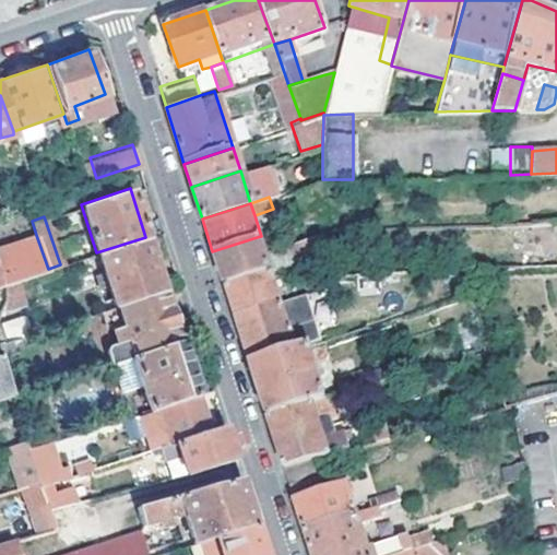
[(321,228),(288,239),(296,258),(321,250),(321,228)]
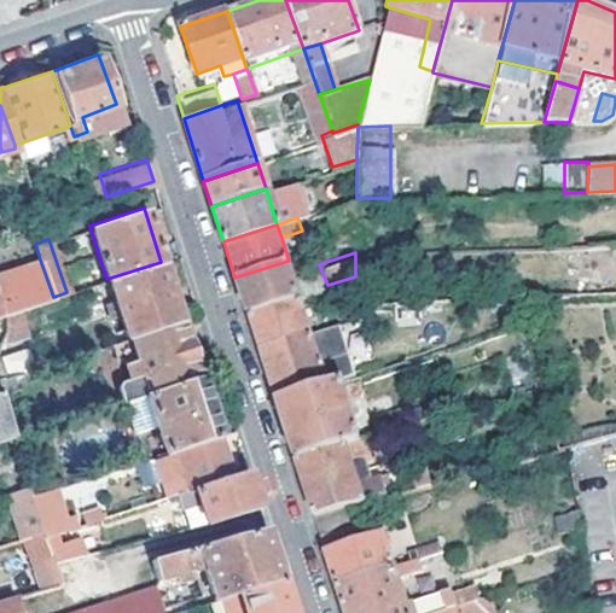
[(40,260),(0,272),(0,307),(3,315),(12,310),(32,304),(53,297),(40,260)]
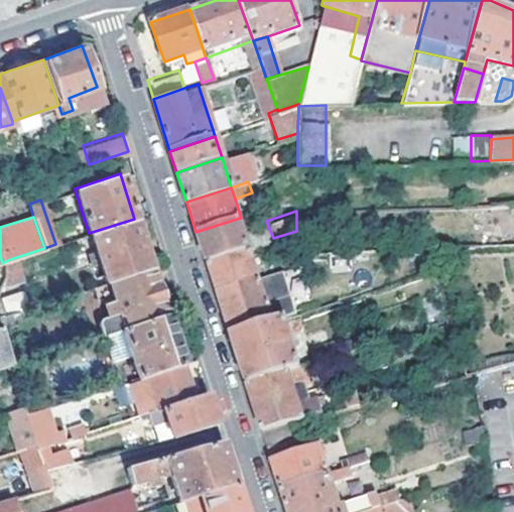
[(107,280),(150,267),(134,219),(89,233),(105,281),(107,280)]
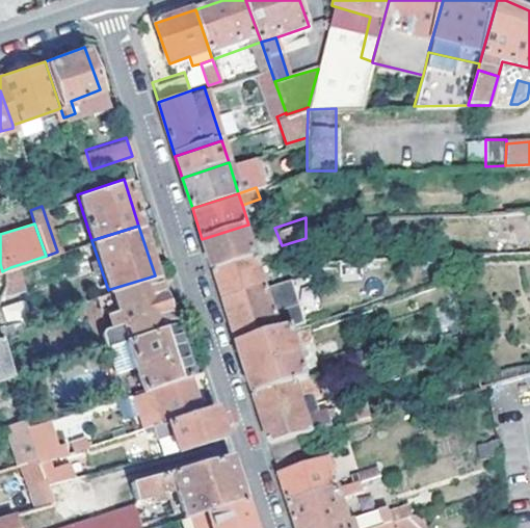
[(211,268),(254,255),(244,226),(202,239),(211,268)]
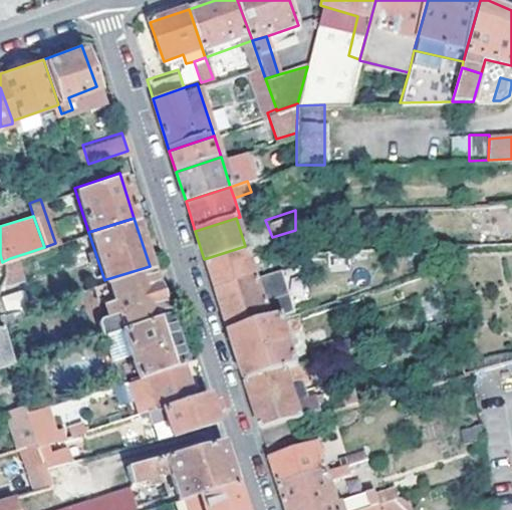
[(245,246),(204,259),(214,288),(254,275),(245,246)]
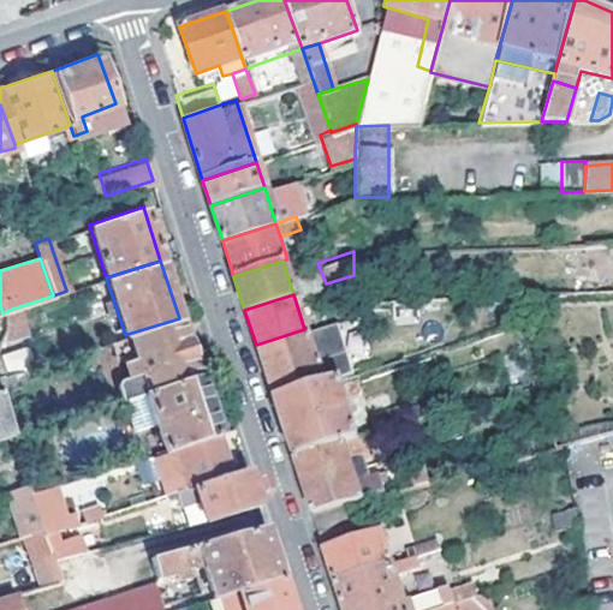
[(362,320),(439,316),(439,295),(375,298),(353,299),(355,314),(362,320)]
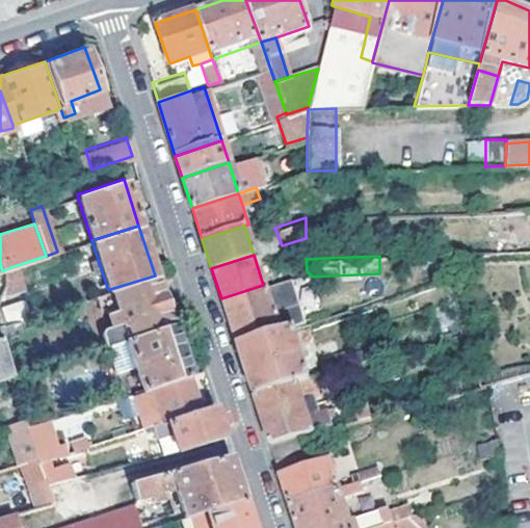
[(4,283),(0,291),(0,323),(29,315),(23,296),(37,291),(27,262),(10,267),(2,271),(4,283)]
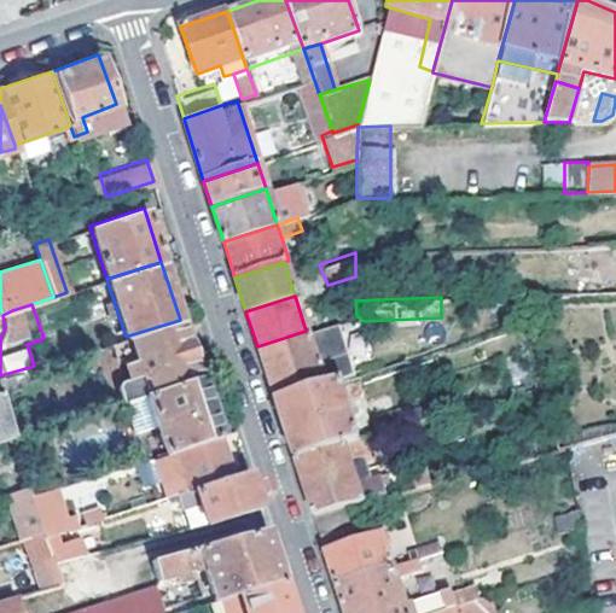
[(198,377),(180,320),(128,336),(133,351),(122,356),(128,369),(120,372),(115,381),(122,401),(145,393),(198,377)]
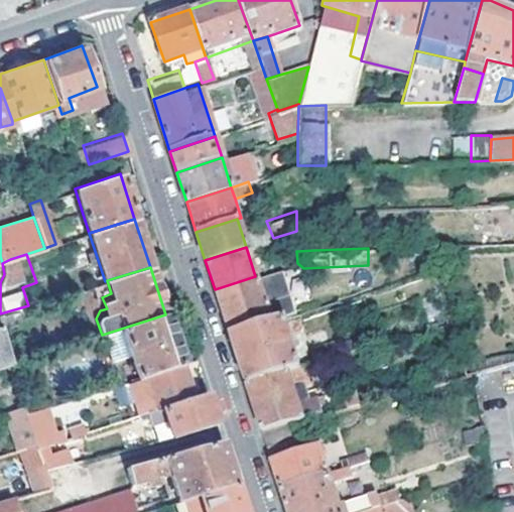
[(255,276),(215,289),(229,333),(269,320),(255,276)]
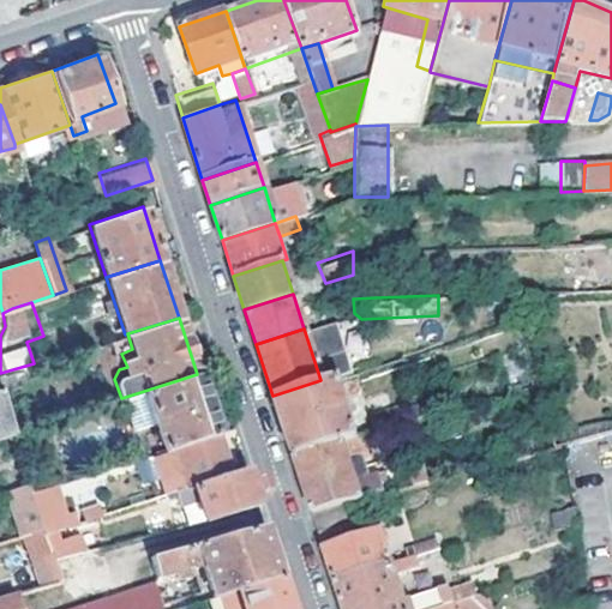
[(197,374),(144,391),(163,448),(173,446),(216,433),(197,374)]
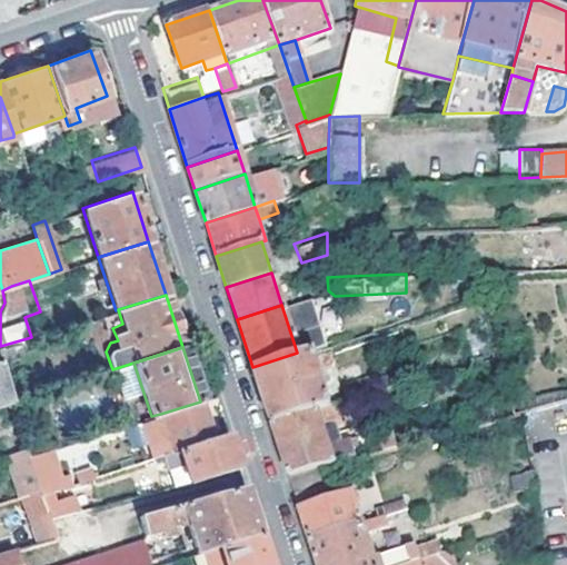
[(269,419),(315,405),(327,400),(310,348),(297,353),(252,367),(269,419)]
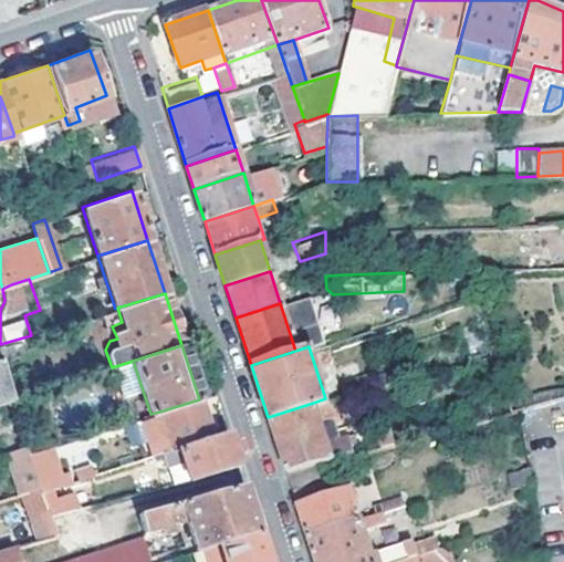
[(0,399),(12,396),(1,356),(0,356),(0,399)]
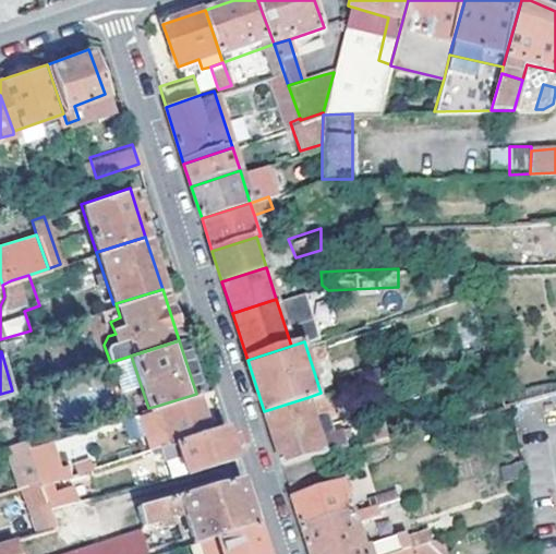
[(370,364),(333,377),(336,388),(370,377),(374,376),(370,364)]
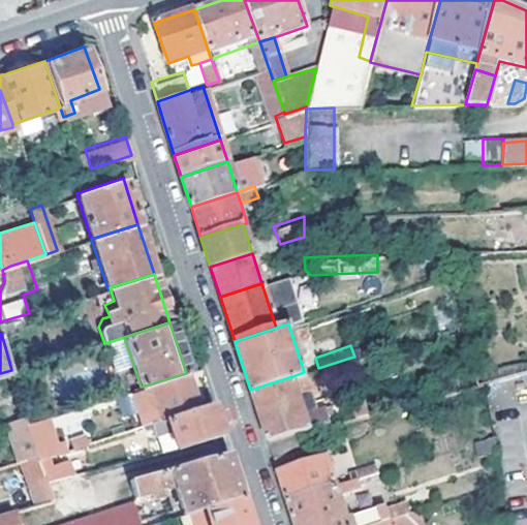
[(160,419),(197,407),(186,373),(149,384),(160,419)]
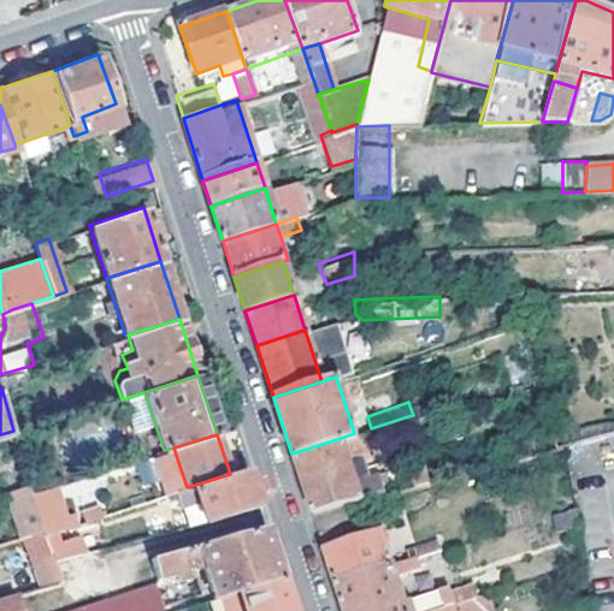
[(341,438),(291,454),(300,482),(349,467),(341,438)]
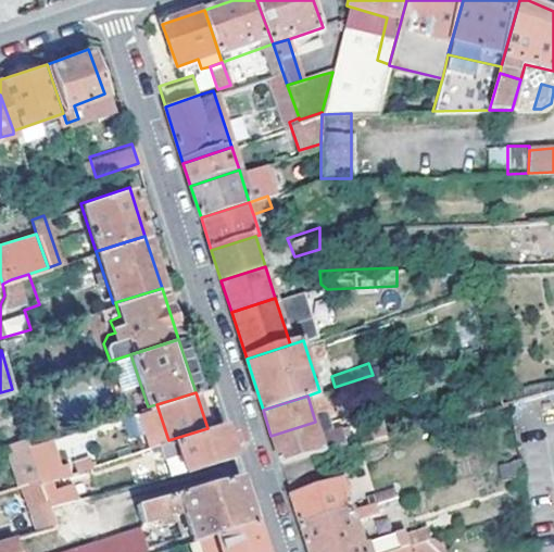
[(315,422),(271,436),(279,462),(306,453),(324,448),(315,422)]
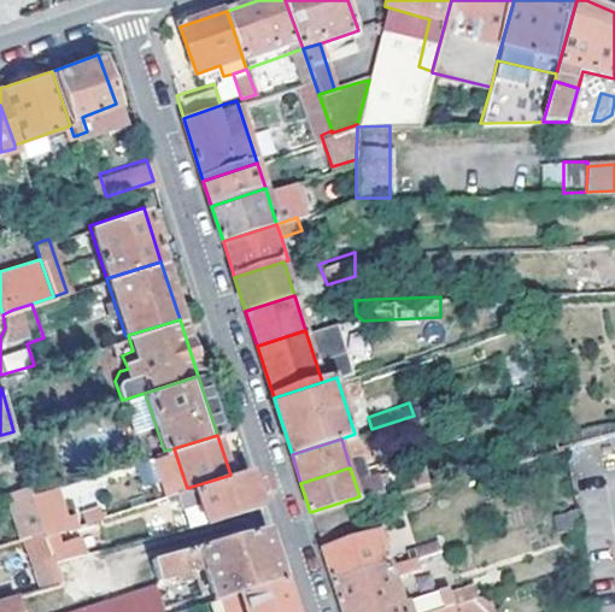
[(205,523),(259,506),(247,469),(230,475),(187,488),(175,492),(180,505),(197,500),(204,521),(205,523)]
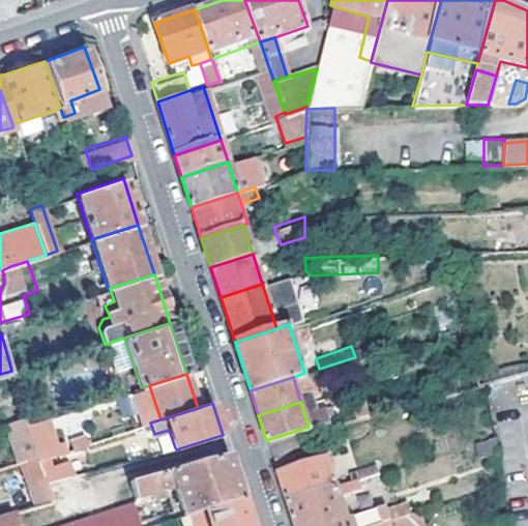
[(56,443),(47,417),(26,424),(34,453),(36,460),(88,443),(85,435),(56,443)]
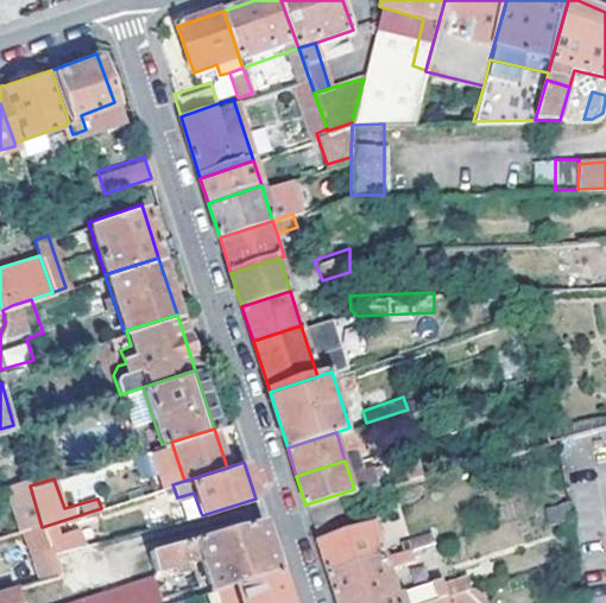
[(311,524),(341,514),(335,495),(305,505),(311,524)]
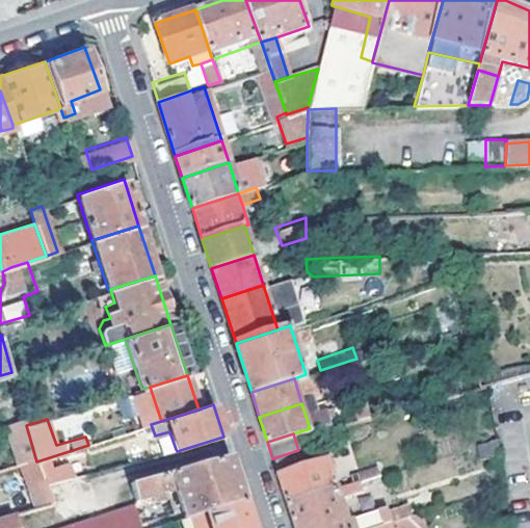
[(277,474),(303,466),(298,450),(272,458),(277,474)]
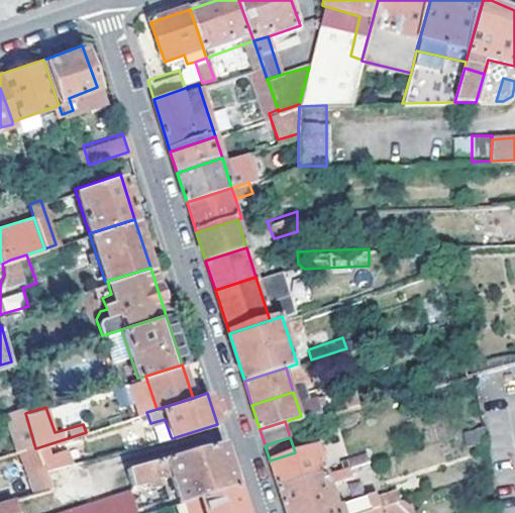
[(179,500),(235,482),(221,439),(126,468),(132,485),(169,475),(179,500)]
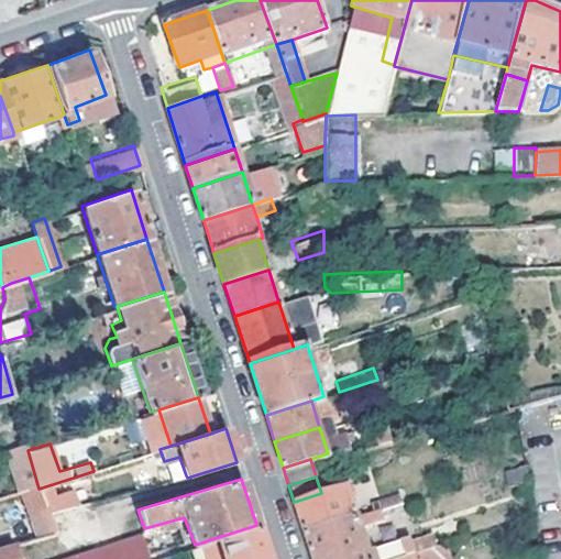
[(304,530),(356,514),(347,484),(321,493),(294,502),(304,530)]
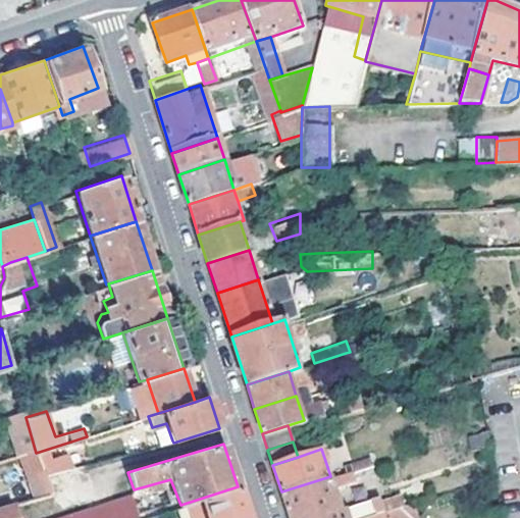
[(60,517),(56,508),(95,495),(82,465),(42,475),(47,491),(11,503),(15,517),(60,517)]
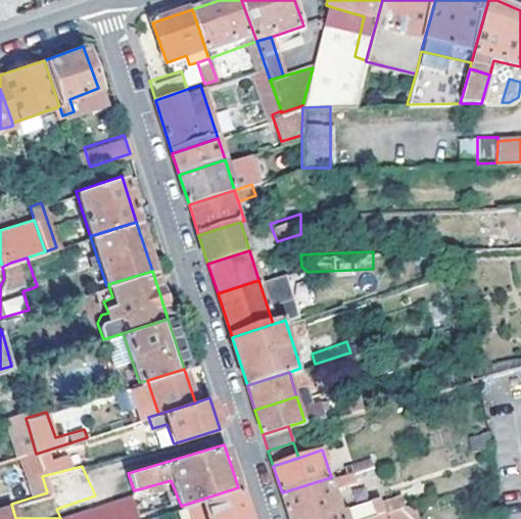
[(290,518),(343,518),(331,477),(282,492),(289,516),(290,518)]
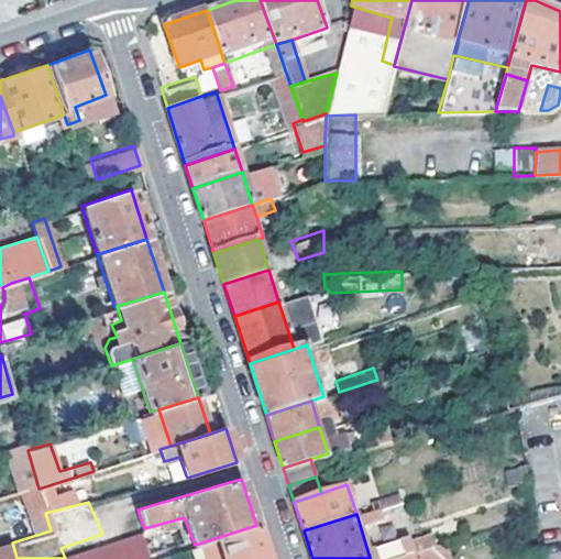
[(267,558),(256,525),(195,545),(188,547),(173,551),(174,558),(186,558),(199,555),(200,558),(267,558)]
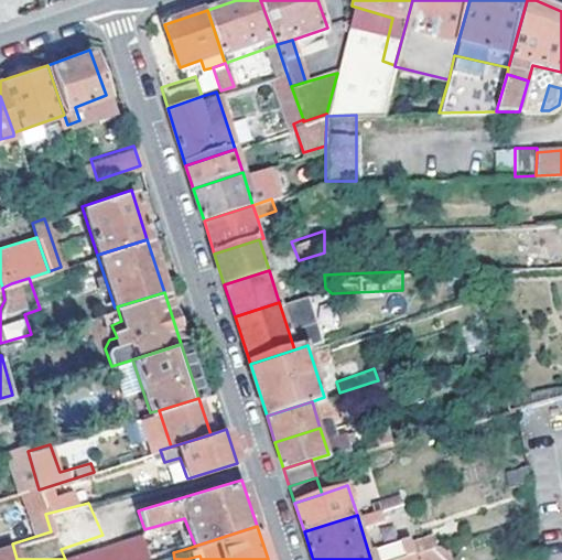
[(184,538),(136,553),(137,559),(150,559),(173,552),(188,548),(184,538)]
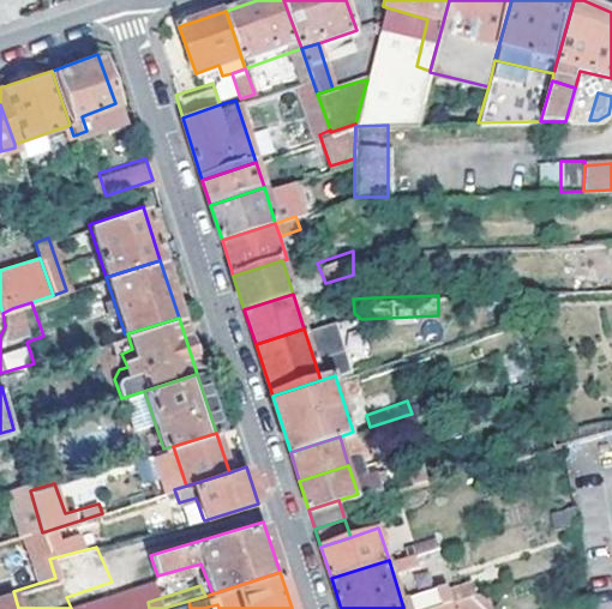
[(0,608),(18,608),(13,591),(0,595),(0,608)]
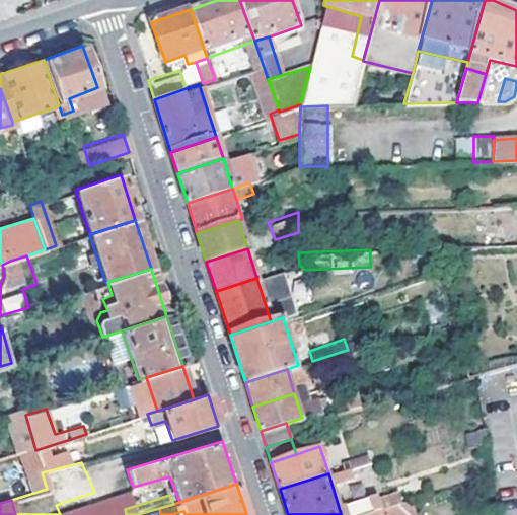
[(362,514),(415,514),(410,500),(362,514)]
